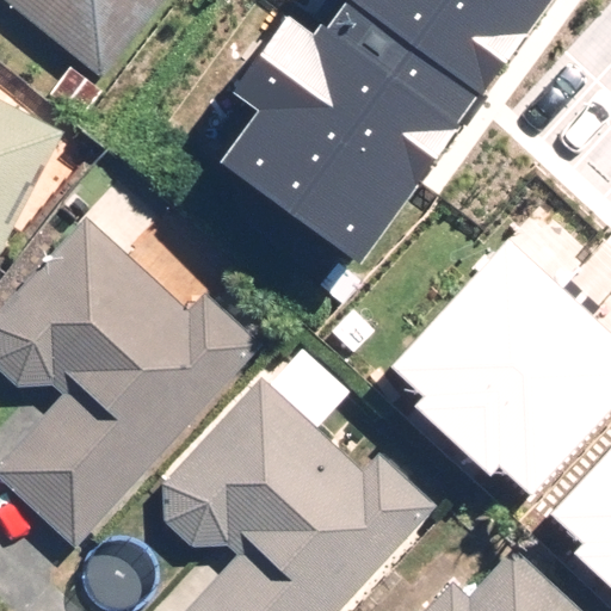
[(5,0),(100,76),(162,0),(5,0)]
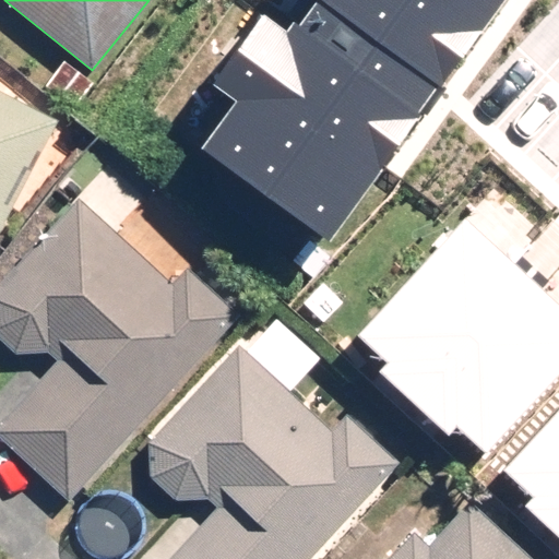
[(237,91),(200,142),(331,236),(431,98),(314,12),(307,22),(298,16),(294,23),(262,0),(261,0),(210,71),(237,91)]
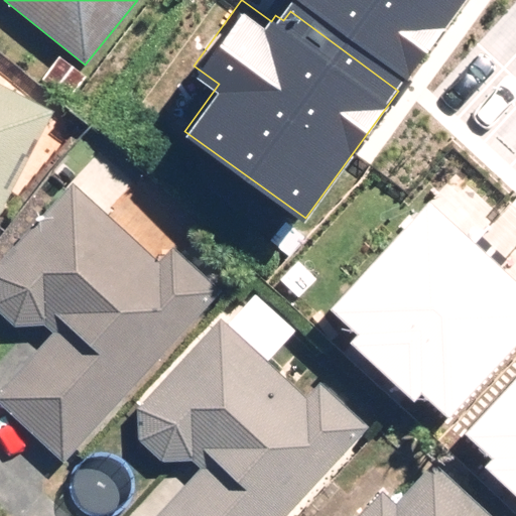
[(464,0),(291,0),(296,3),(290,11),(398,91),(464,0)]
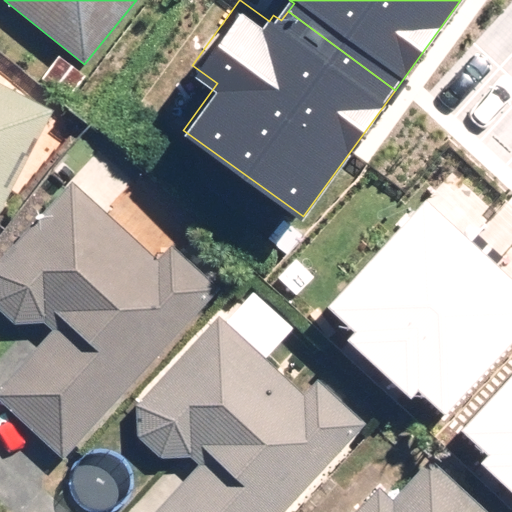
[(0,83),(0,207),(52,112),(0,83)]
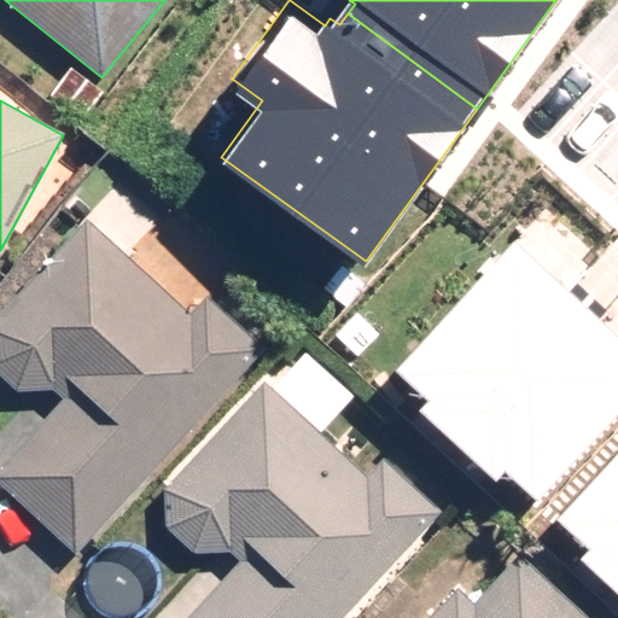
[(0,483),(75,552),(263,347),(205,295),(190,312),(87,219),(0,312),(0,373),(16,388),(54,388),(63,395),(0,464),(0,483)]
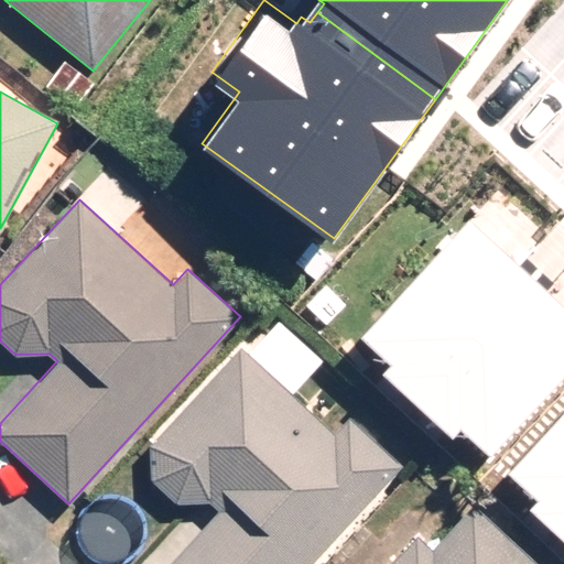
[(386,381),(451,442),(461,432),(489,458),(563,378),(563,308),(475,226),(365,343),(396,371),(386,381)]
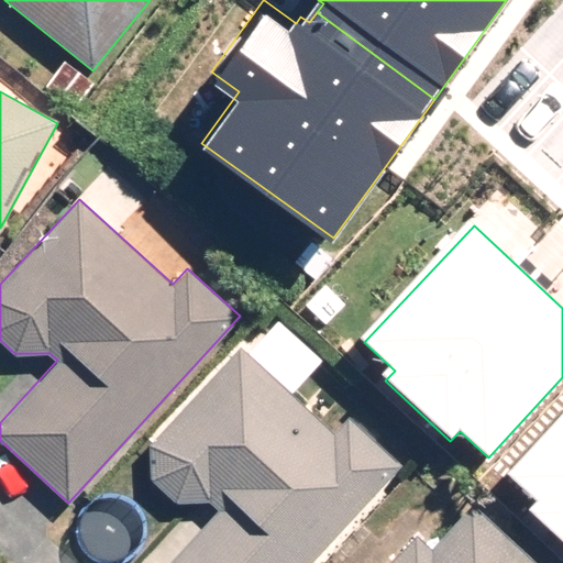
[(309,562),(401,463),(351,417),(335,434),(238,345),(148,443),(152,479),(176,501),(212,503),(219,507),(167,562),(309,562)]
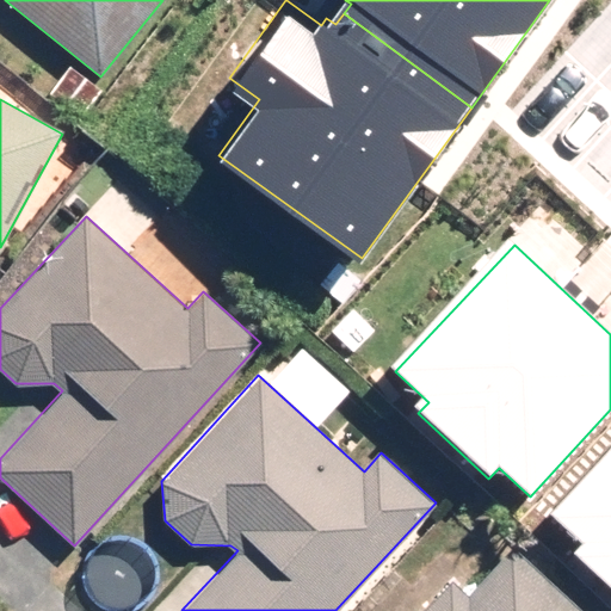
[(578,559),(610,590),(610,457),(555,518),(587,548),(578,559)]
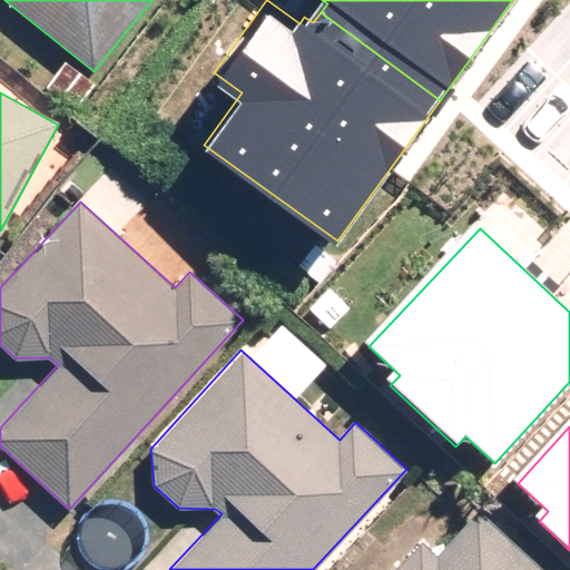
[(543,569),(477,509),(436,553),(421,539),(392,569),(543,569)]
